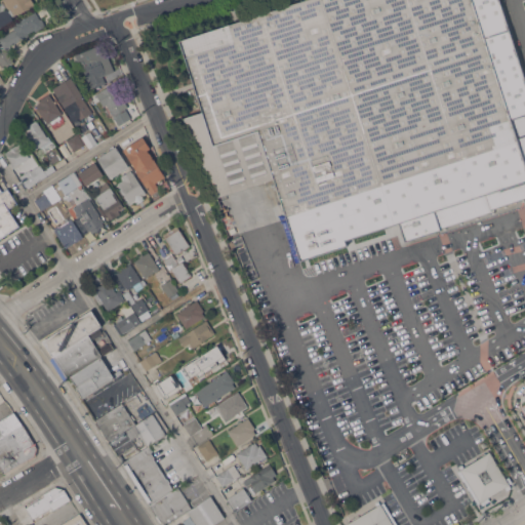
[(11,16),(12,19),(0,27),(0,13),(7,9),(8,11),(9,10),(2,0),(32,0),(35,4),(14,17),(12,15),(11,16)]
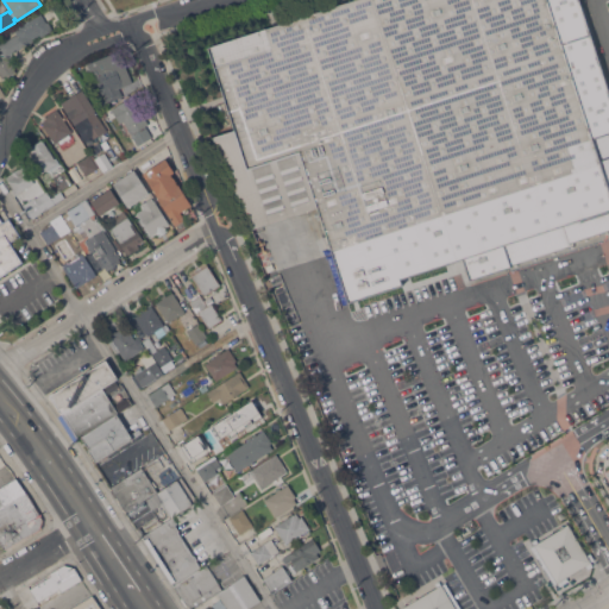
[(608,139),(608,228),(572,240),(573,244),(471,278),(464,258),(401,278),(403,286),(347,305),(316,213),(249,234),(217,138),(238,131),(211,50),(360,0),(577,0),(608,95),(608,131),(607,132),(608,139)]
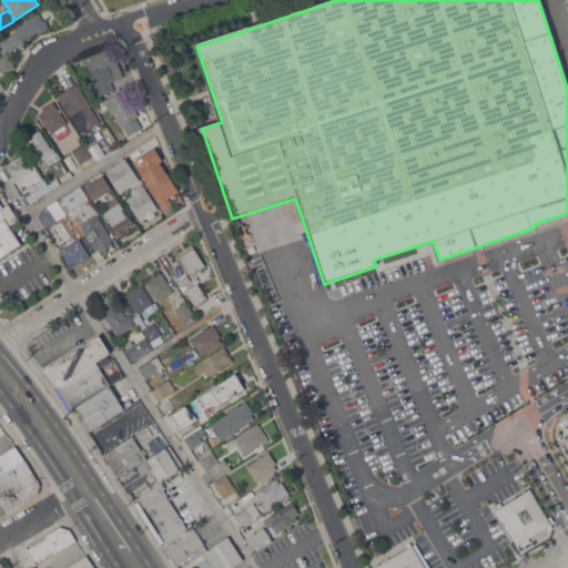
[(11,49),(12,51),(10,53),(16,63),(14,64),(16,67),(7,71),(6,70),(2,71),(0,67),(0,50),(2,49),(0,44),(0,41),(16,32),(13,28),(39,12),(43,21),(46,20),(50,28),(39,33),(38,32),(31,36),(31,38),(11,49)]
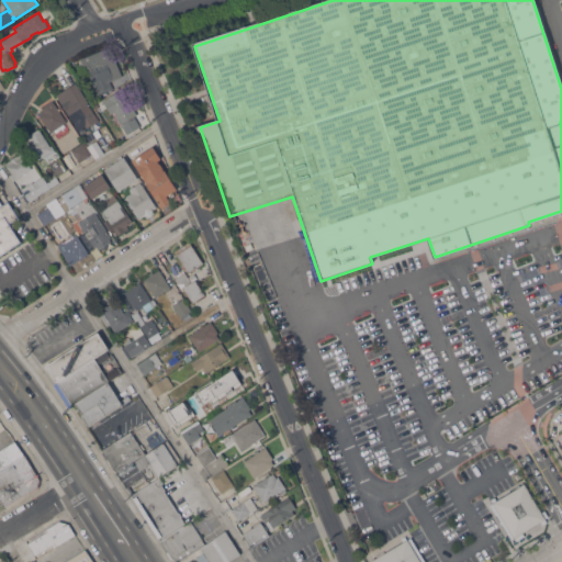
[(113,54),(122,76),(111,80),(114,88),(99,94),(96,87),(94,87),(90,77),(89,77),(85,66),(113,54)]
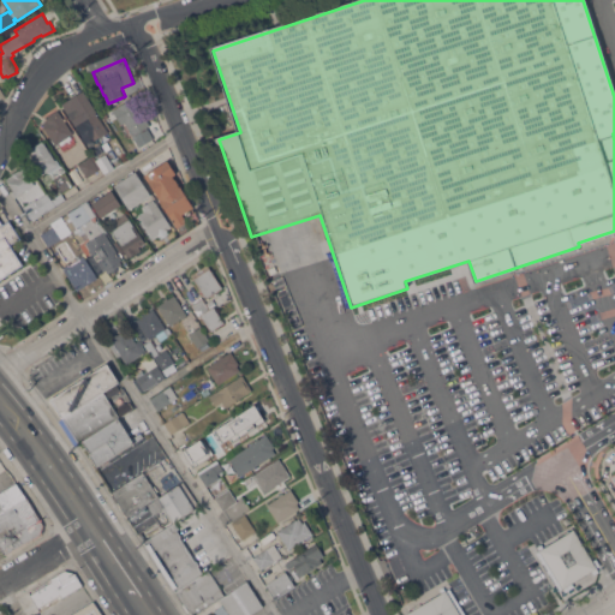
[(83,90),(109,131),(100,137),(88,144),(61,103),(83,90)]
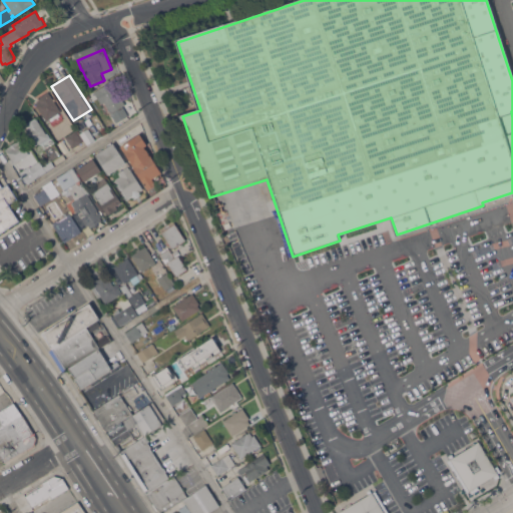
[(112,80),(125,104),(123,105),(128,115),(116,122),(104,101),(100,103),(93,91),(112,80)]
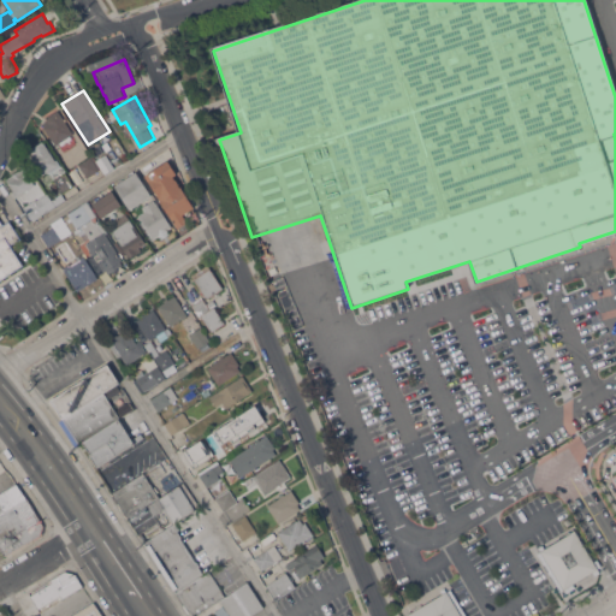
[(73,134),(71,135),(73,141),(63,148),(59,142),(55,144),(42,124),(47,120),(46,118),(59,110),(73,134)]
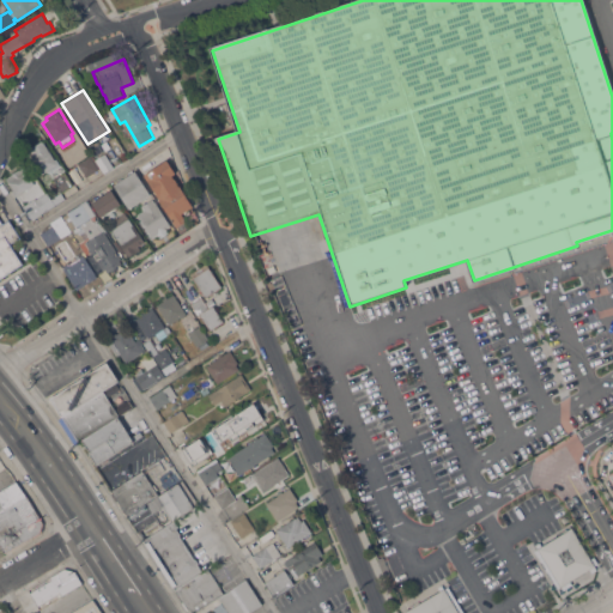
[(58,164),(40,175),(25,151),(43,140),(58,164)]
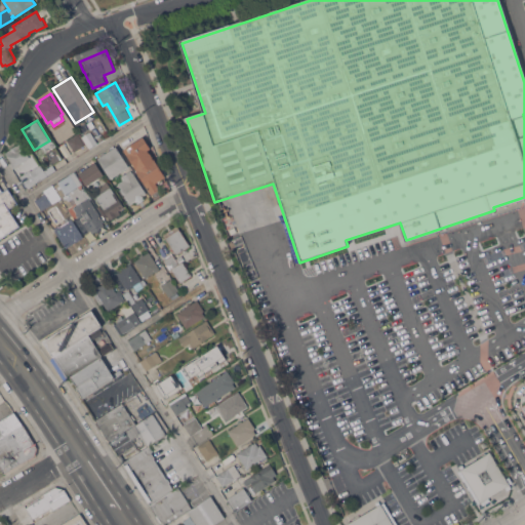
[(98,143),(89,149),(82,136),(90,130),(98,143)]
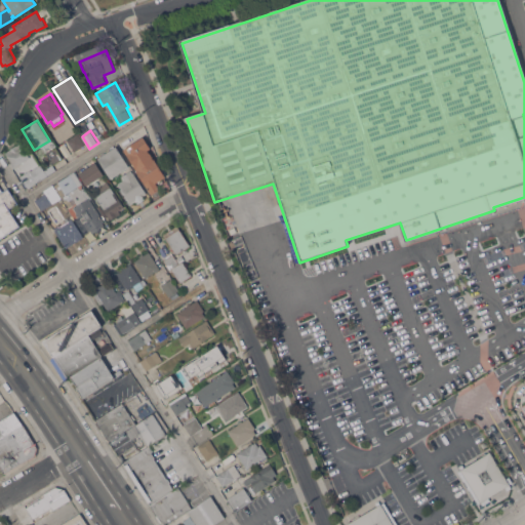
[(74,151),(67,139),(78,133),(84,145),(74,151)]
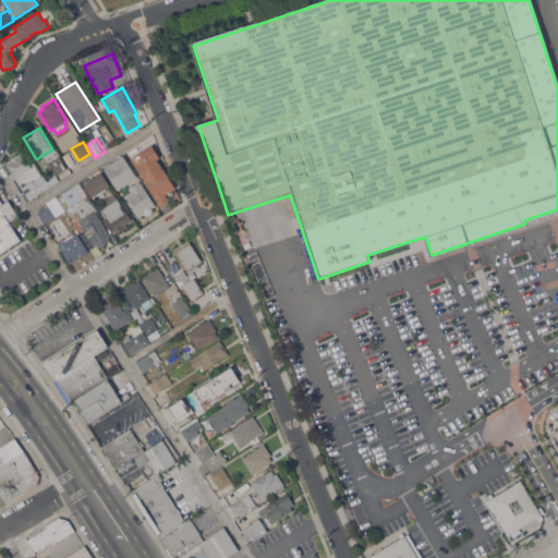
[(152,145),(160,157),(157,159),(176,187),(166,194),(170,201),(161,206),(145,181),(146,180),(132,159),(152,145)]
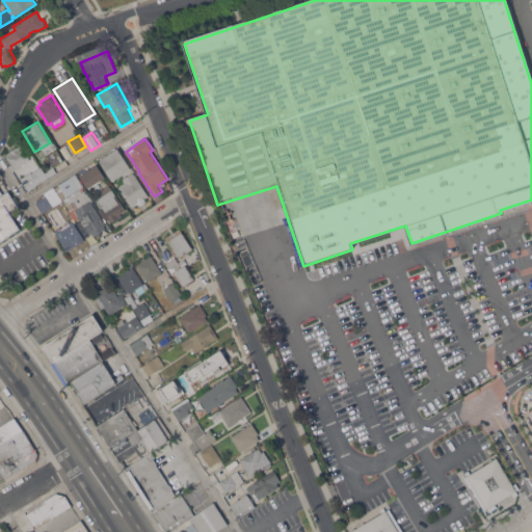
[(12,170),(9,165),(11,164),(5,155),(21,144),(30,160),(12,170)]
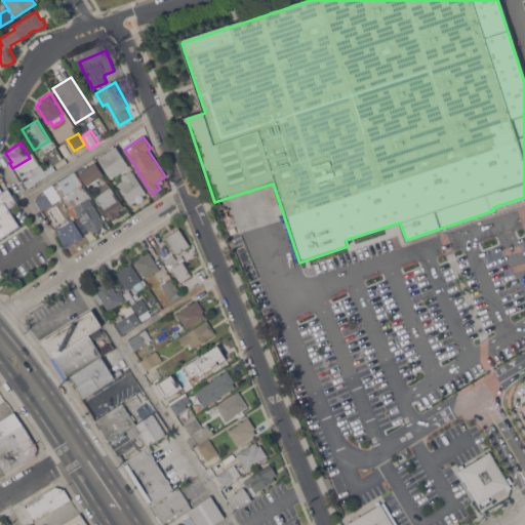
[(116,146),(129,166),(111,178),(97,158),(116,146)]
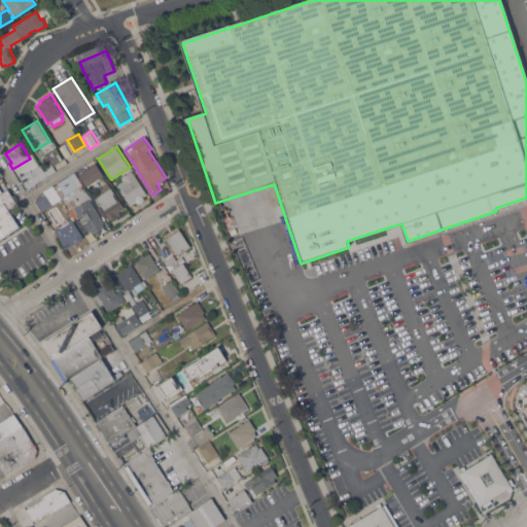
[(63,159),(54,165),(46,154),(51,150),(51,149),(56,147),(63,159)]
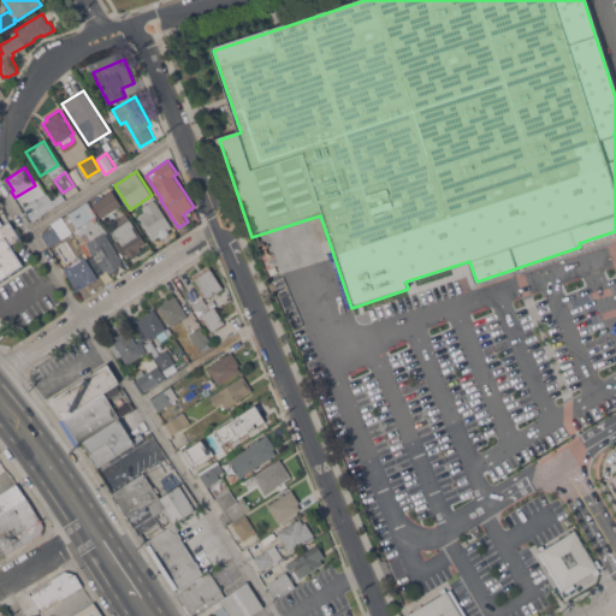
[(101,218),(92,203),(112,190),(122,205),(101,218)]
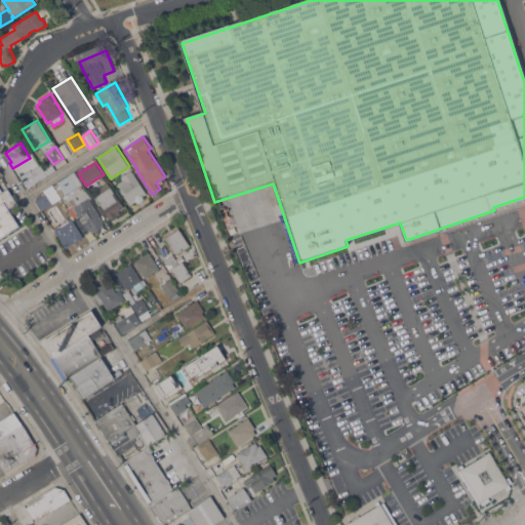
[(28,189),(19,176),(31,168),(32,170),(40,165),(46,175),(28,189)]
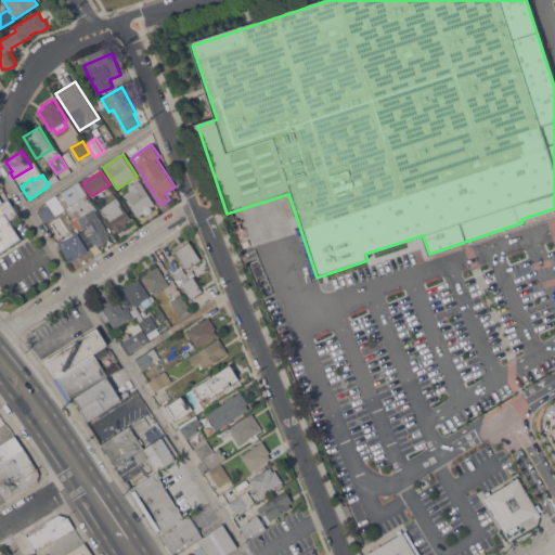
[(151,207),(153,210),(145,215),(143,211),(139,215),(125,194),(130,190),(128,186),(139,179),(155,204),(151,207)]
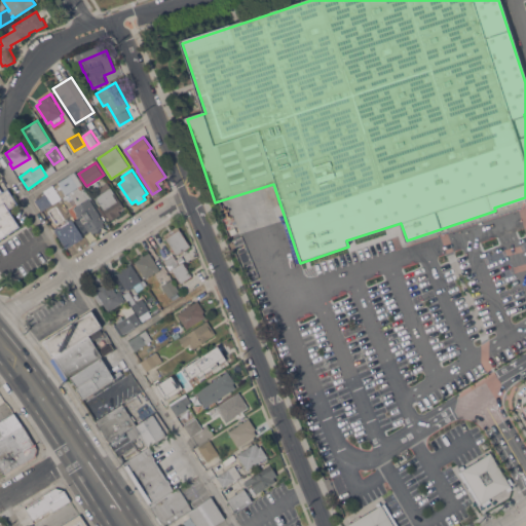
[(92,233),(90,230),(84,234),(76,221),(79,219),(78,216),(74,218),(54,185),(71,175),(72,176),(75,174),(92,200),(91,201),(104,222),(103,223),(104,226),(92,233)]
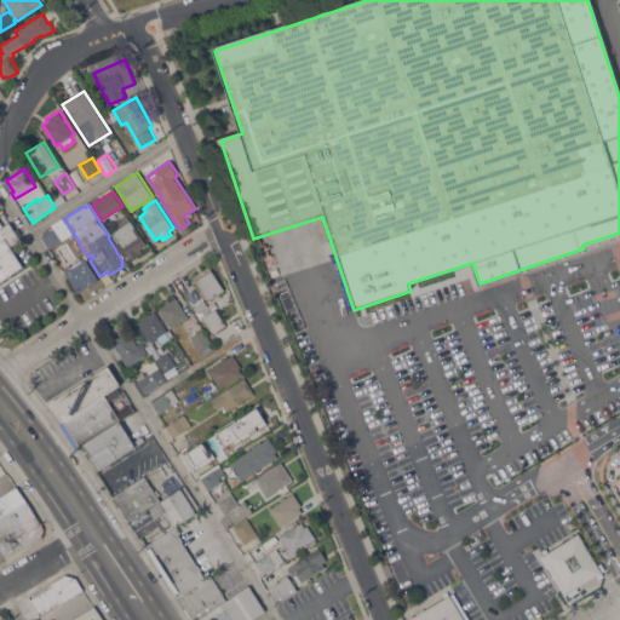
[(114,231),(113,228),(119,224),(116,220),(127,214),(135,228),(136,227),(147,244),(139,248),(142,252),(130,259),(113,231),(114,231)]
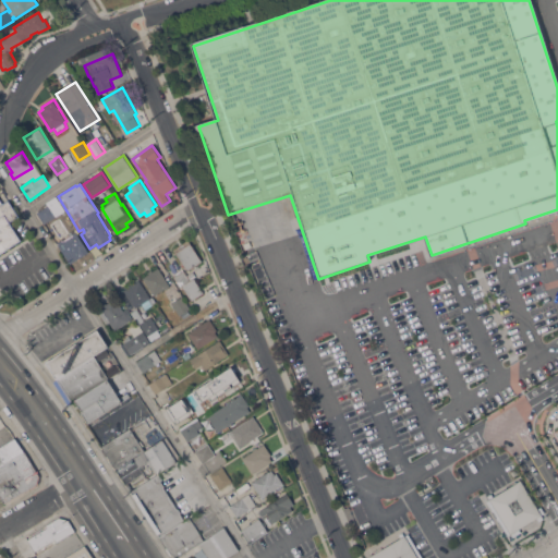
[(64,210),(45,223),(38,213),(48,206),(47,204),(57,197),(64,210)]
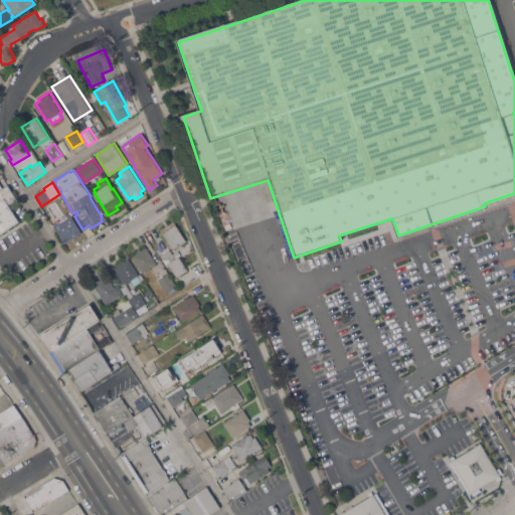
[(0,183),(2,187),(8,184),(17,199),(9,204),(19,221),(0,233),(0,183)]
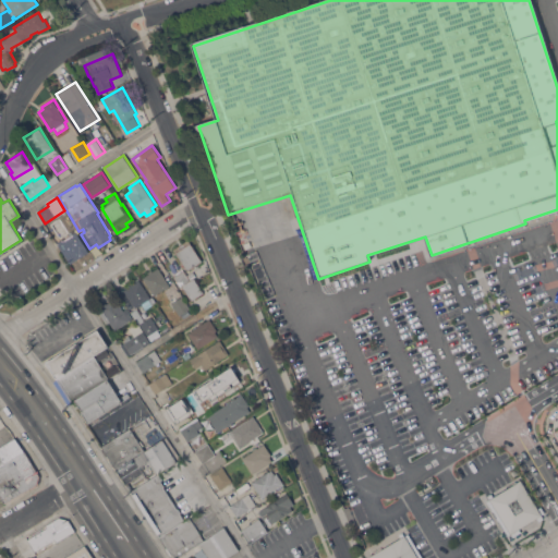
[(113,230),(111,232),(104,220),(106,218),(113,230)]
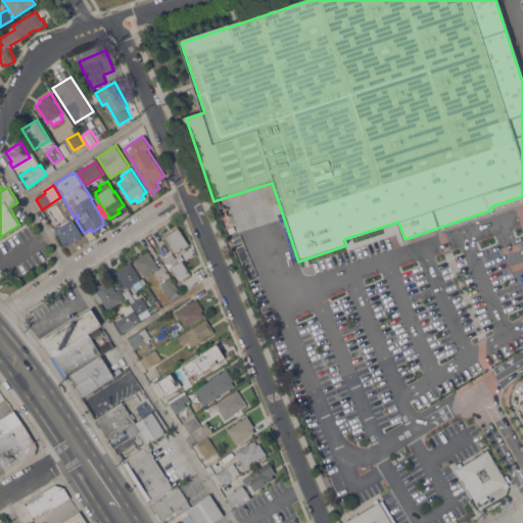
[(66,247),(54,229),(55,228),(54,225),(57,223),(58,225),(67,219),(65,217),(69,214),(84,236),(66,247)]
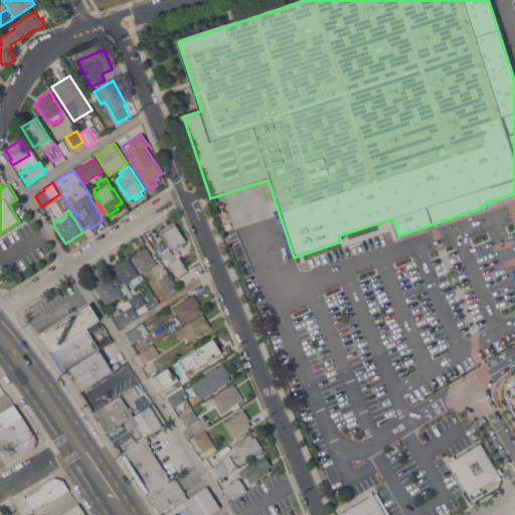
[(187,240),(173,249),(162,233),(166,230),(164,227),(169,223),(172,227),(176,224),(187,240)]
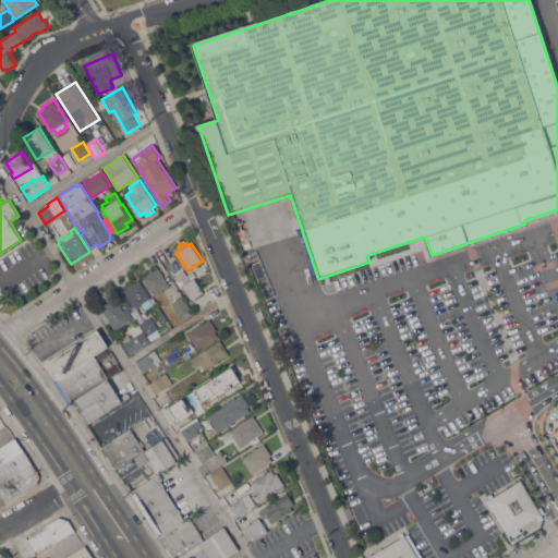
[(170,286),(155,295),(143,277),(149,274),(148,271),(152,269),(153,271),(159,267),(170,286)]
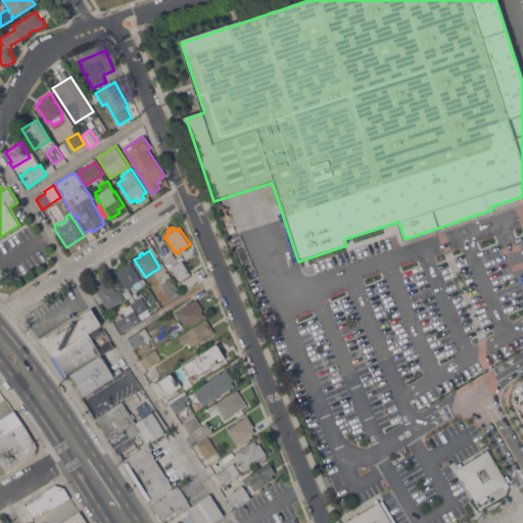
[(191,274),(179,282),(170,268),(169,269),(162,259),(173,252),(179,263),(182,260),(191,274)]
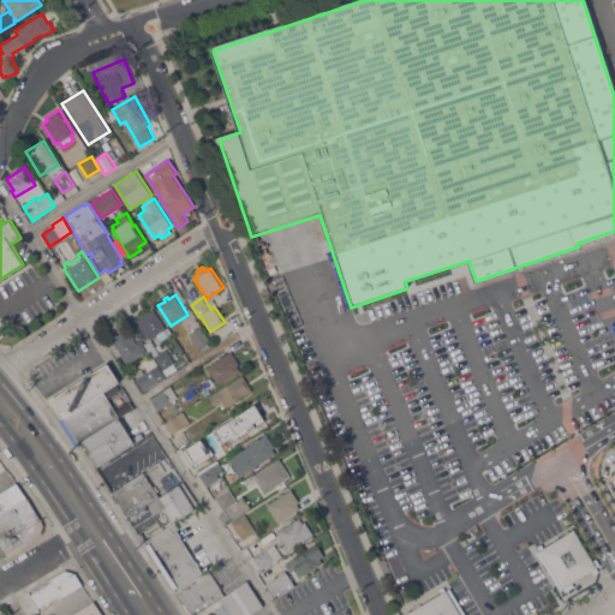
[(166,328),(165,329),(168,335),(161,340),(157,334),(150,339),(137,320),(143,316),(142,314),(145,311),(147,314),(154,309),(166,328)]
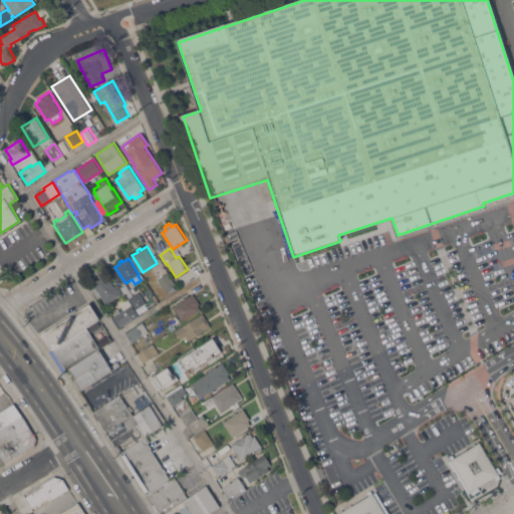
[(158,279),(168,272),(176,284),(165,290),(158,279)]
